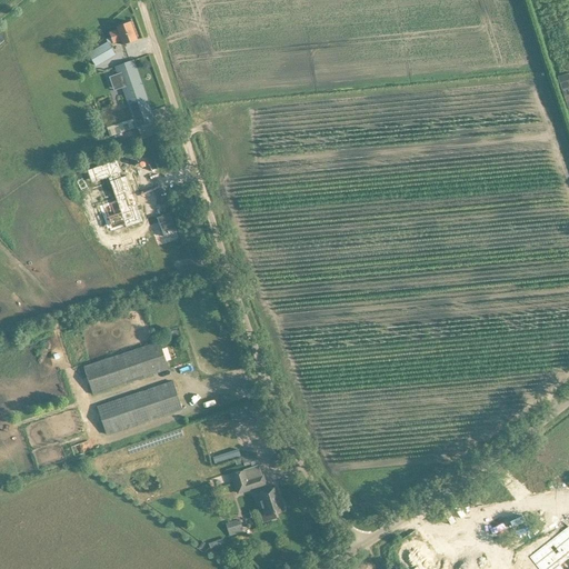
[(122,39),(125,45),(138,40),(131,21),(118,27),(119,29),(110,32),(113,42),(122,39)]
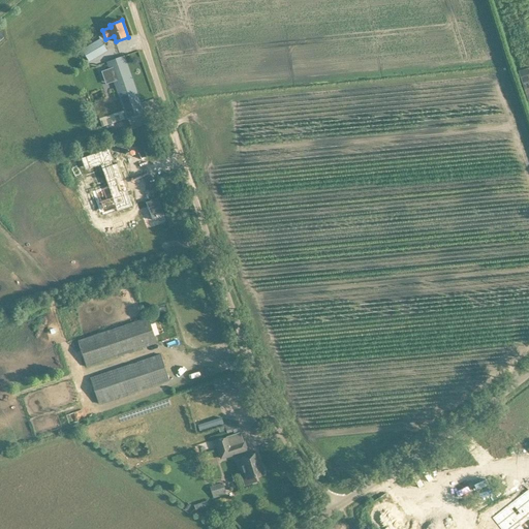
[(82,50),(89,61),(107,51),(100,39),(82,50)]
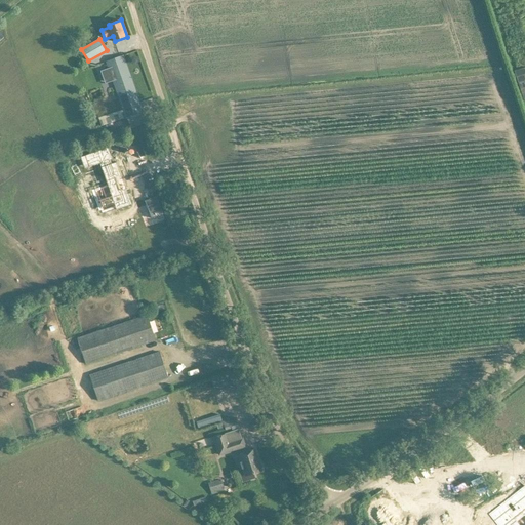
[(114,59),(107,62),(126,119),(144,113),(123,55),(114,59)]
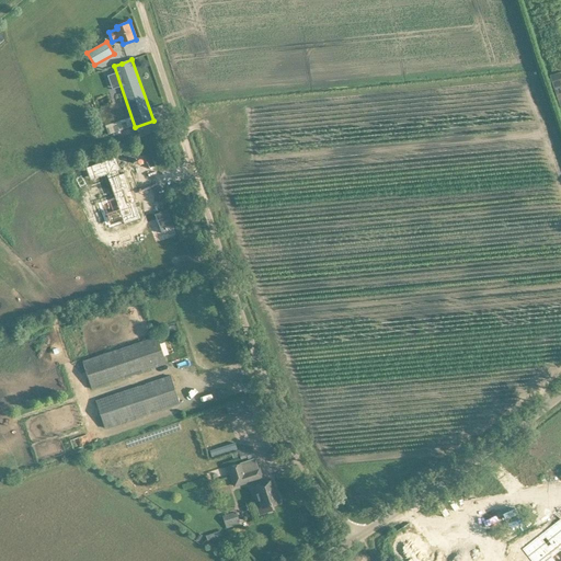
[(107,134),(124,128),(125,130),(130,128),(128,119),(119,122),(115,111),(102,115),(107,134)]
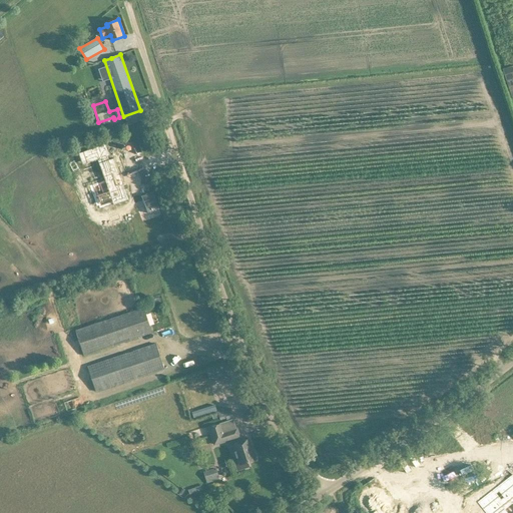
[(111,199),(101,203),(104,212),(114,208),(116,212),(131,207),(129,202),(128,203),(124,192),(125,191),(117,165),(101,170),(111,199)]
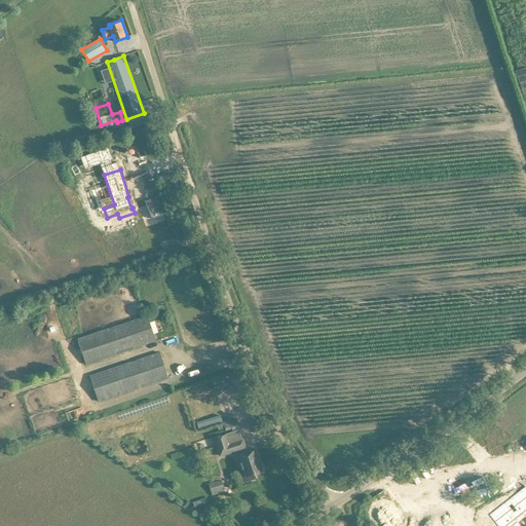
[(157,196),(145,201),(152,219),(163,215),(157,196)]
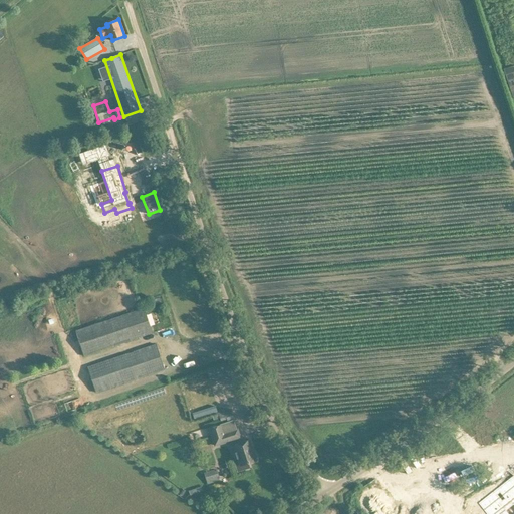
[(76,331),(84,356),(153,333),(145,308),(76,331)]
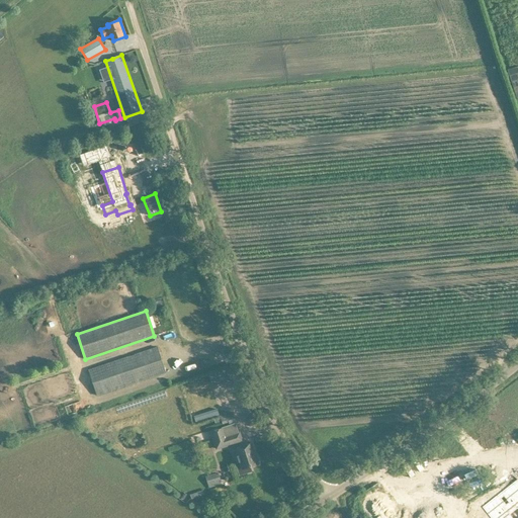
[(88,369),(97,396),(156,375),(166,372),(158,347),(88,369)]
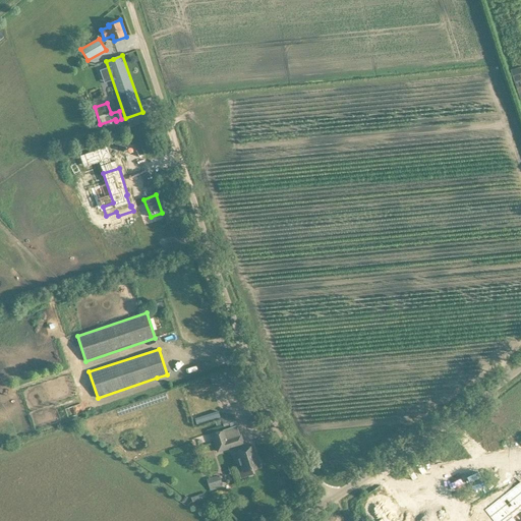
[(198,424),(222,417),(219,410),(195,418),(198,424)]
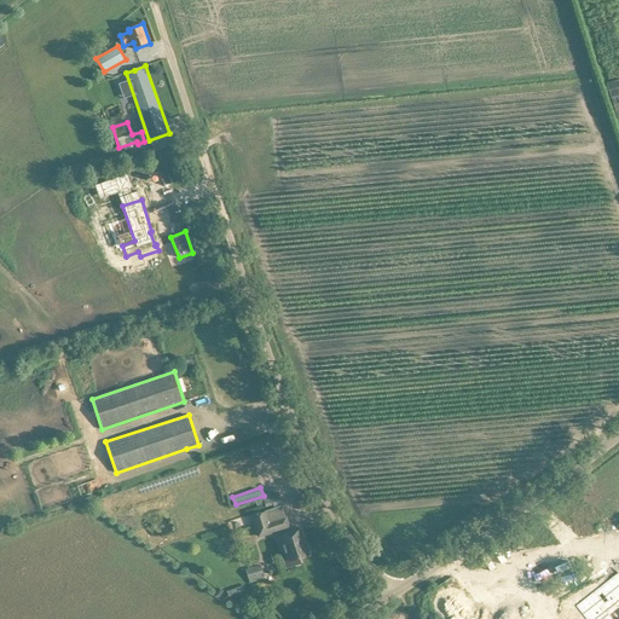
[(278,493),(271,496),(275,507),(282,504),(278,493)]
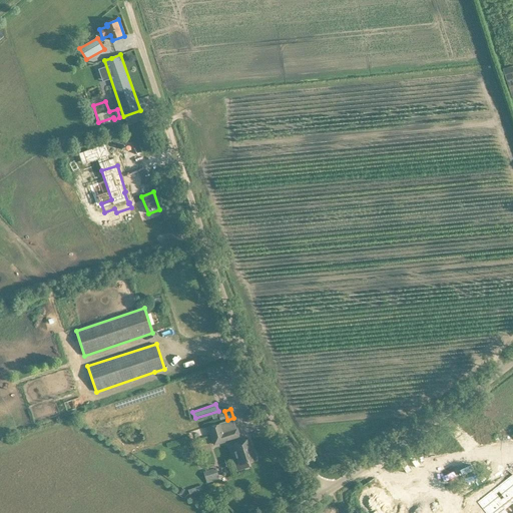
[(234,420),(209,428),(215,445),(239,437),(234,420)]
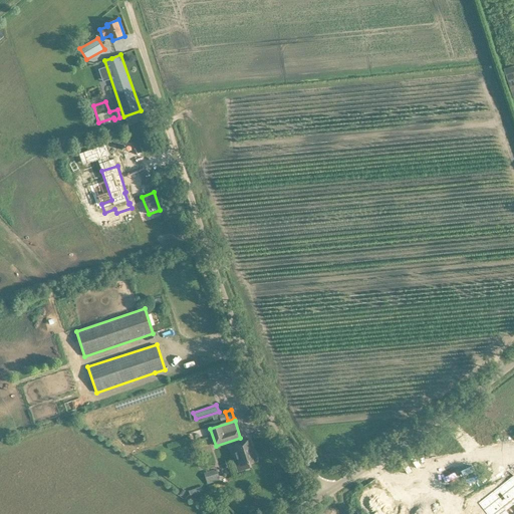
[(250,468),(249,464),(256,461),(256,460),(257,458),(256,454),(254,453),(250,441),(232,447),(234,453),(237,453),(239,459),(234,461),(238,472),(250,468)]
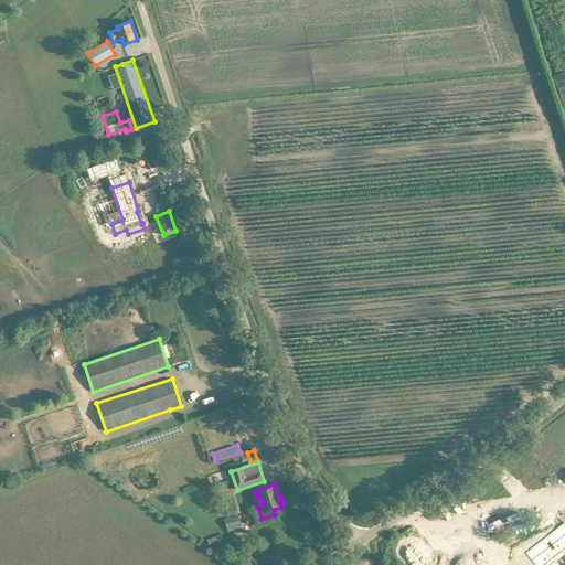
[(225,521),(228,533),(242,529),(237,518),(225,521)]
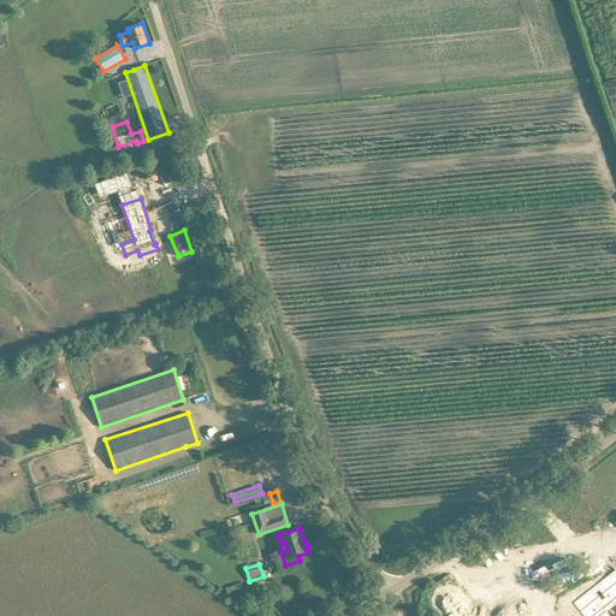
[(615,615),(615,566),(573,603),(582,615),(615,615)]
